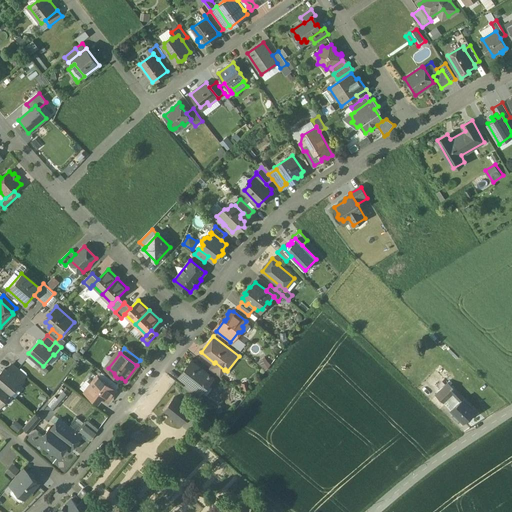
[(200,367),(196,368),(196,364),(192,361),(180,376),(188,382),(199,390),(200,390),(203,385),(207,384),(212,377),(206,372),(203,373),(202,369),(200,367)]
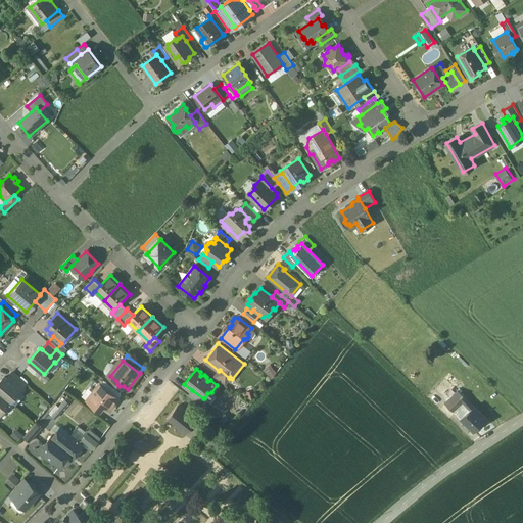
[(229,378),(220,370),(219,371),(215,376),(225,384),(229,378)]
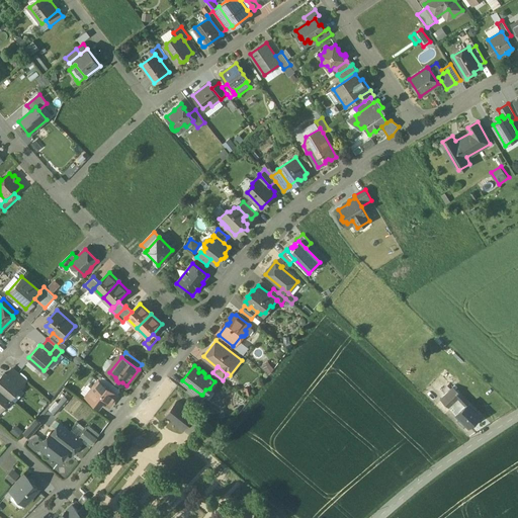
[(26,380),(12,368),(7,374),(20,386),(26,380)]
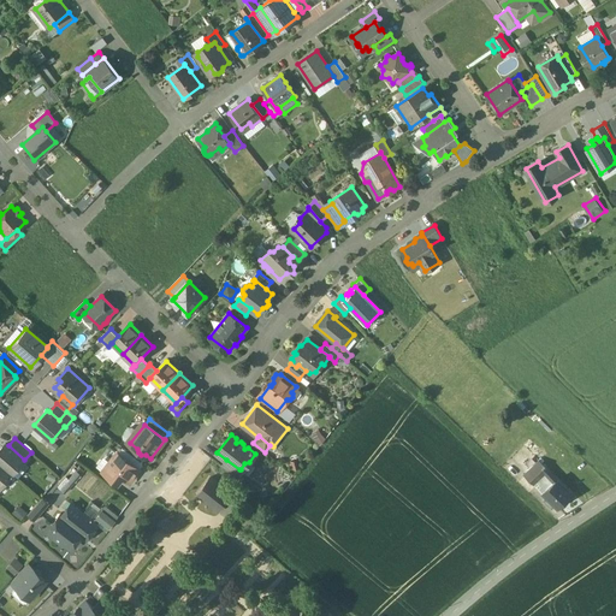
[(543,451),(529,439),(523,445),(537,457),(543,451)]
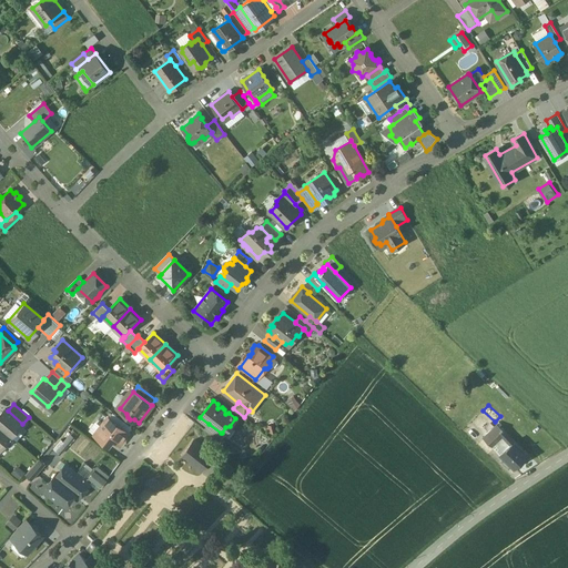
[(8,411),(6,408),(0,414),(0,426),(12,436),(22,424),(8,411)]
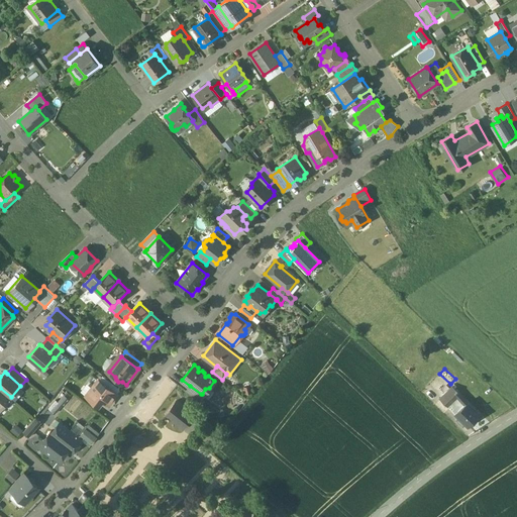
[(99,380),(87,396),(99,406),(103,401),(109,405),(113,400),(103,393),(108,387),(99,380)]
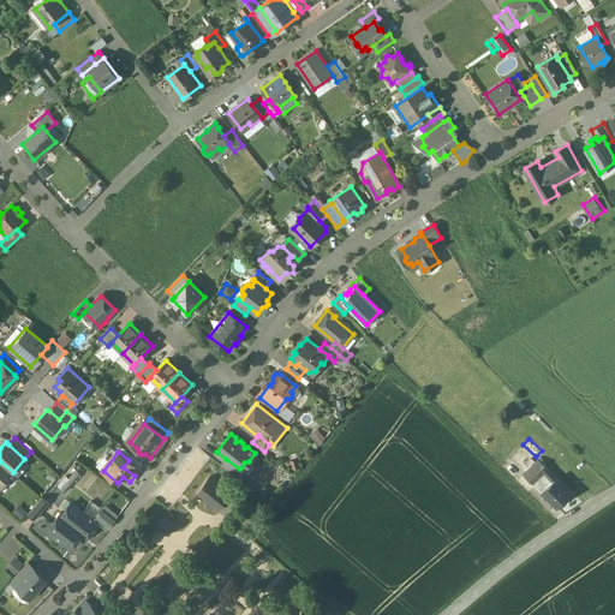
[(239,469),(226,459),(221,465),(238,478),(244,471),(240,469),(239,469)]
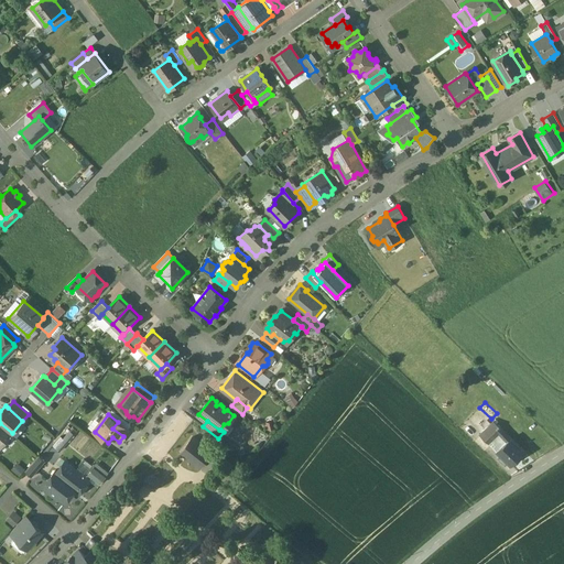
[(503,431),(494,421),(488,426),(497,436),(499,434),(503,431)]
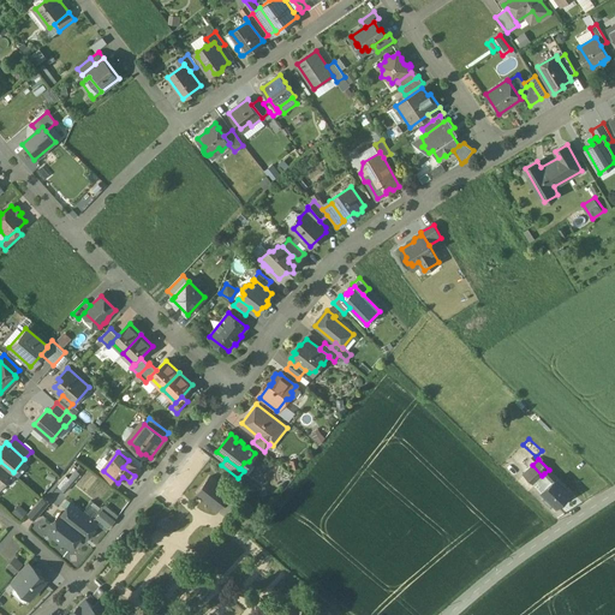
[(139,469),(129,460),(123,467),(135,476),(139,469)]
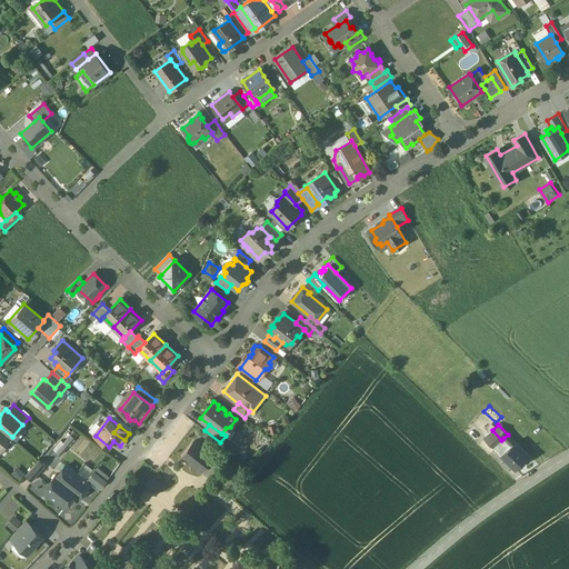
[(12,437),(0,427),(0,449),(1,450),(12,437)]
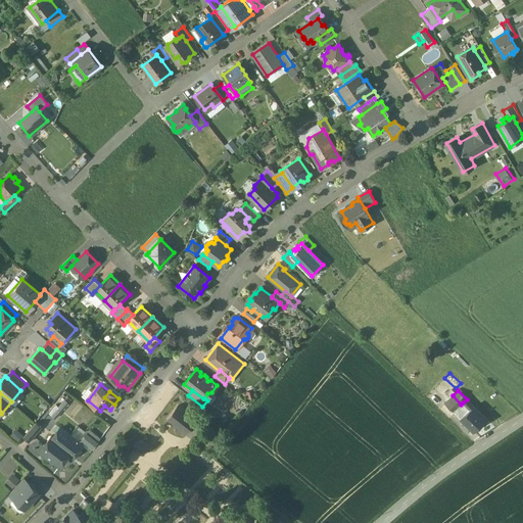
[(461,405),(453,395),(444,402),(453,411),(461,405)]
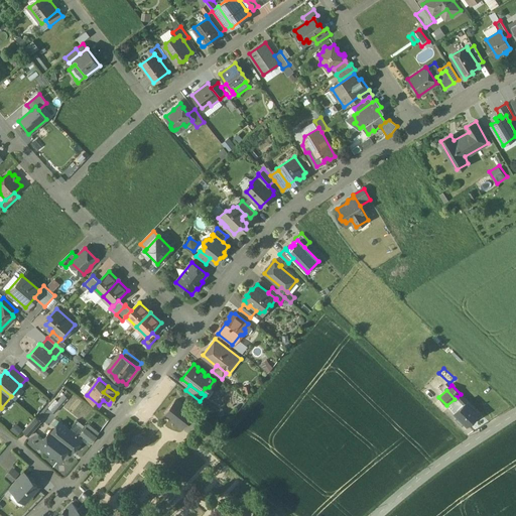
[(63,394),(50,409),(54,413),(68,397),(63,394)]
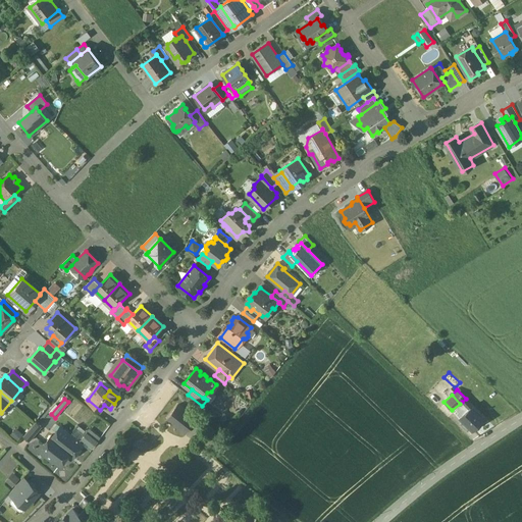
[(466,399),(462,402),(469,409),(473,406),(466,399)]
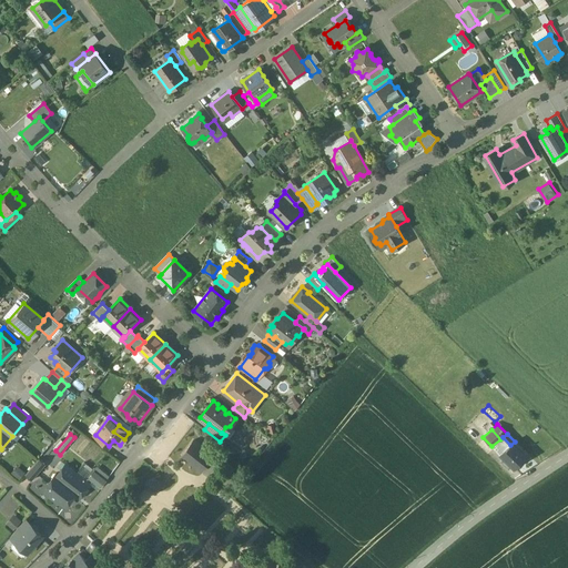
[(500,439),(492,446),(499,454),(510,445),(503,437),(500,439)]
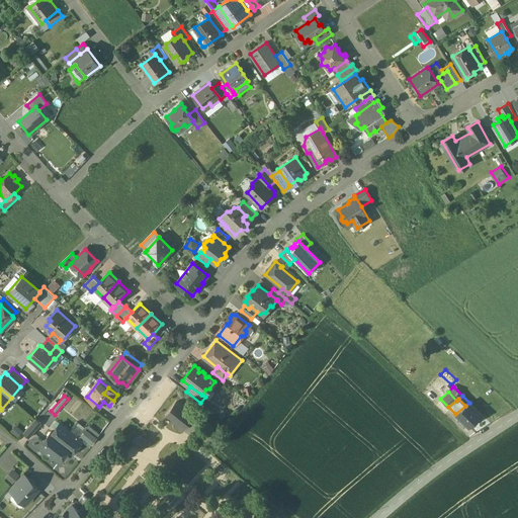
[(194,416),(176,402),(166,415),(184,429),(194,416)]
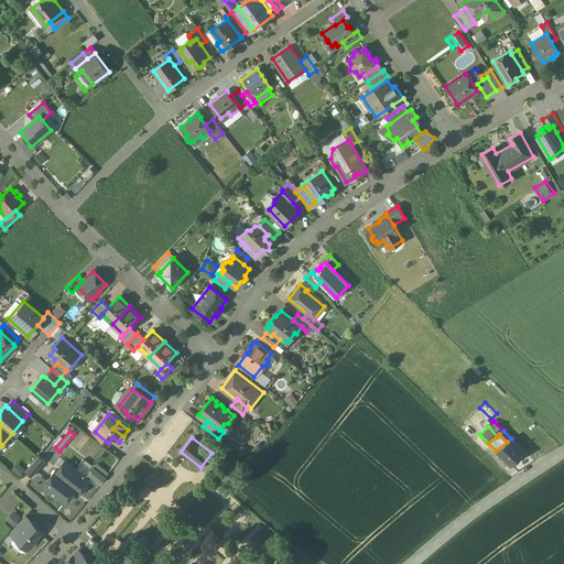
[(525,452),(511,438),(507,442),(496,451),(500,455),(498,457),(502,462),(505,458),(511,465),(525,452)]
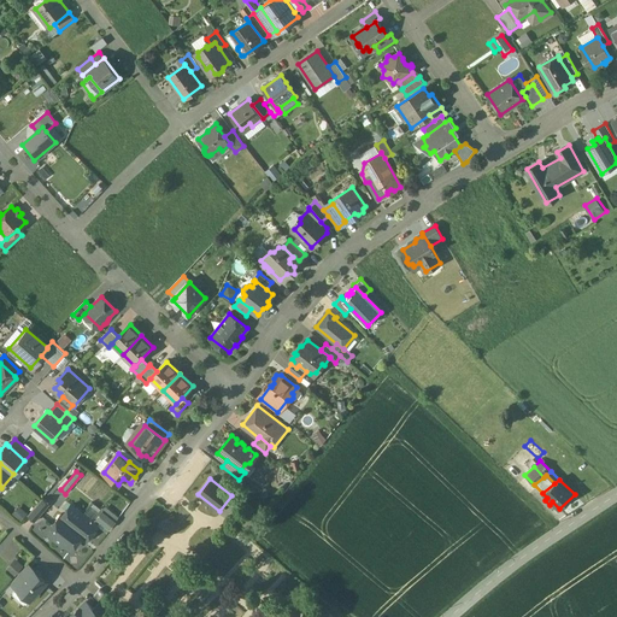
[(42,498),(28,515),(35,521),(50,505),(42,498)]
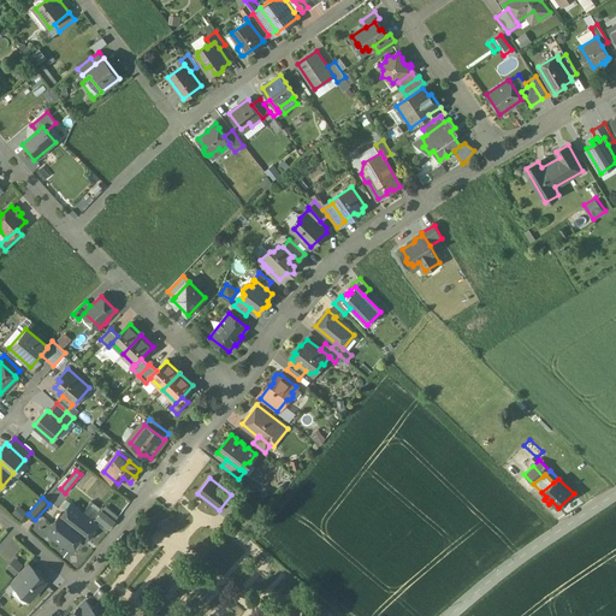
[(98,525),(71,504),(64,514),(63,513),(53,523),(55,525),(51,531),(55,534),(54,537),(61,543),(63,540),(72,548),(80,539),(76,537),(80,533),(87,539),(98,525)]
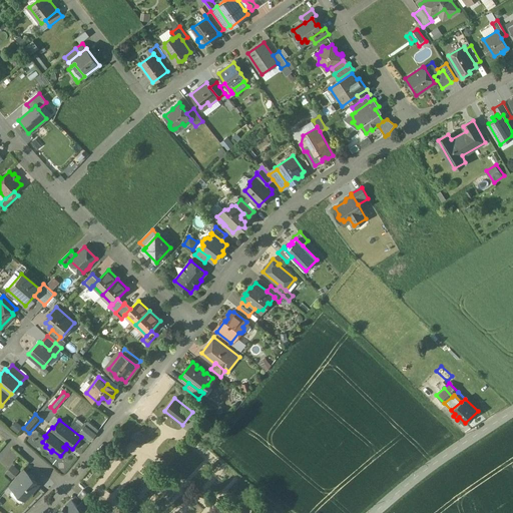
[(93,439),(100,428),(87,420),(80,431),(93,439)]
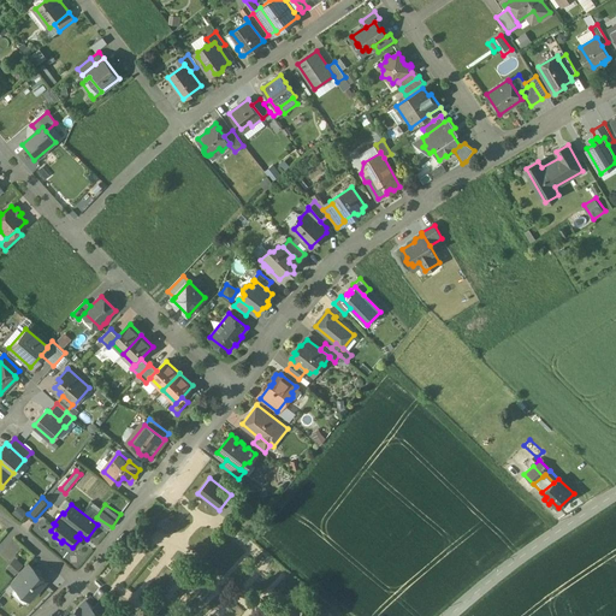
[(164,532),(166,532),(169,532),(171,531),(173,529),(175,526),(173,523),(172,521),(170,520),(167,520),(165,520),(163,521),(160,522),(159,525),(158,527),(159,529),(161,531),(164,532)]
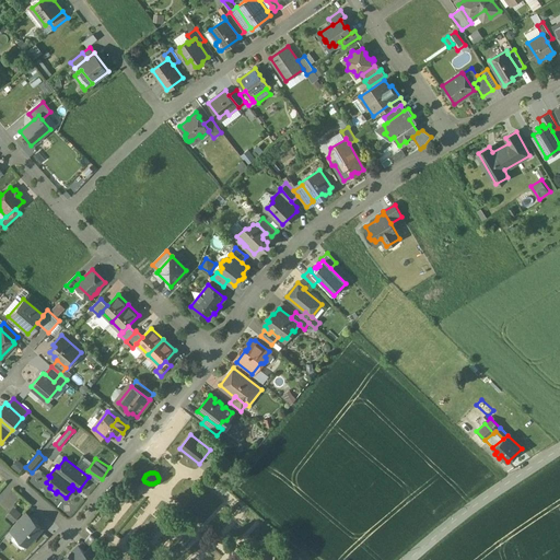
[(14,522),(22,512),(14,505),(6,515),(14,522)]
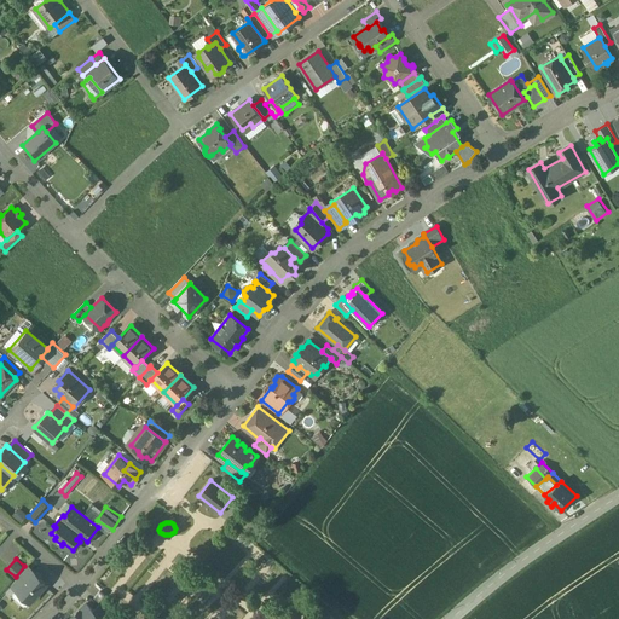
[(28,566),(13,583),(18,588),(33,572),(28,566)]
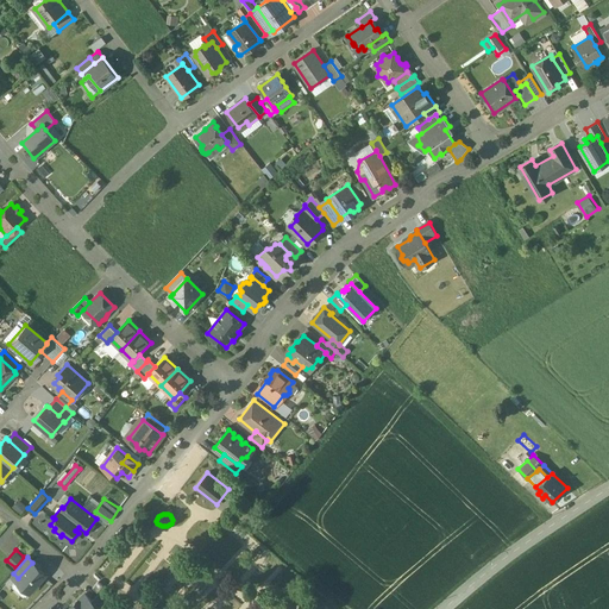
[(18,578),(17,579),(18,579),(31,591),(48,573),(33,562),(32,563),(18,578)]
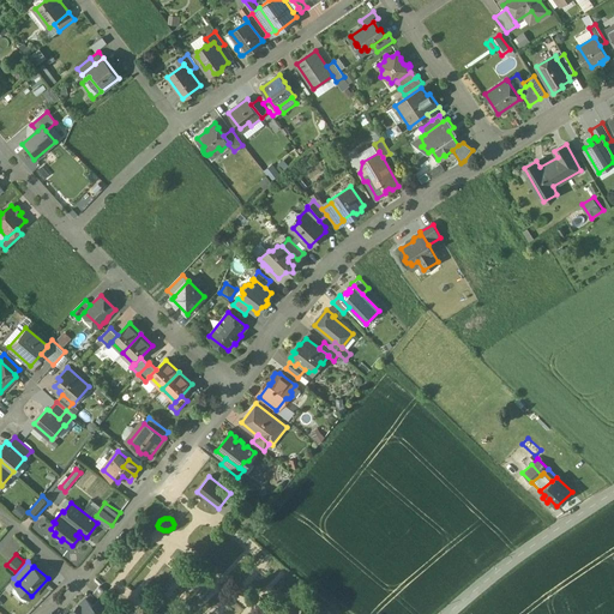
[(31,596),(18,584),(14,589),(14,591),(24,601),(28,601),(31,596)]
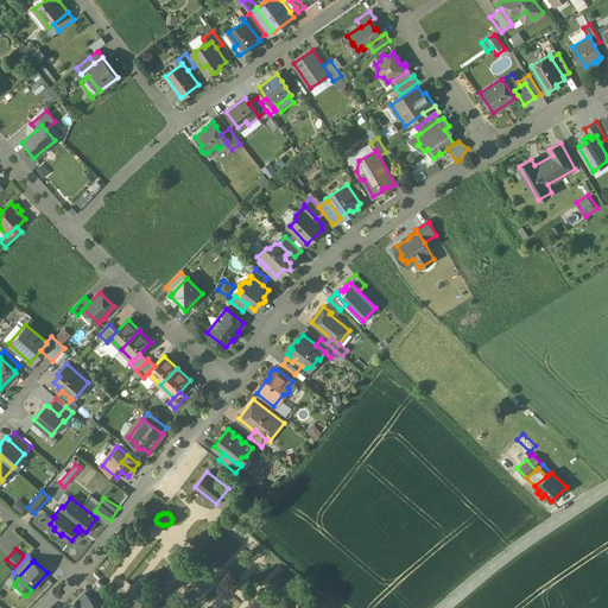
[(113,607),(115,606),(100,591),(92,599),(101,607),(113,607)]
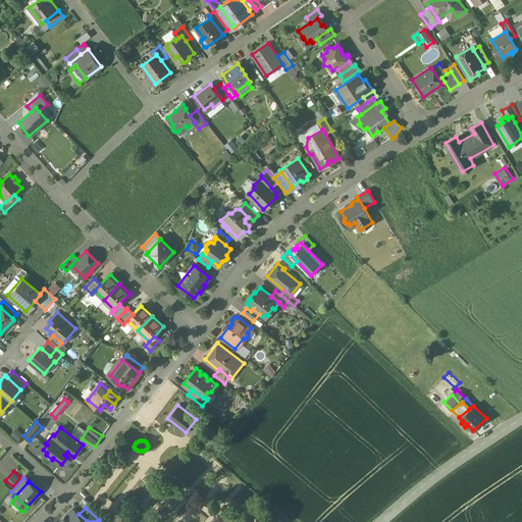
[(87,521),(79,514),(73,509),(59,521),(87,521)]
